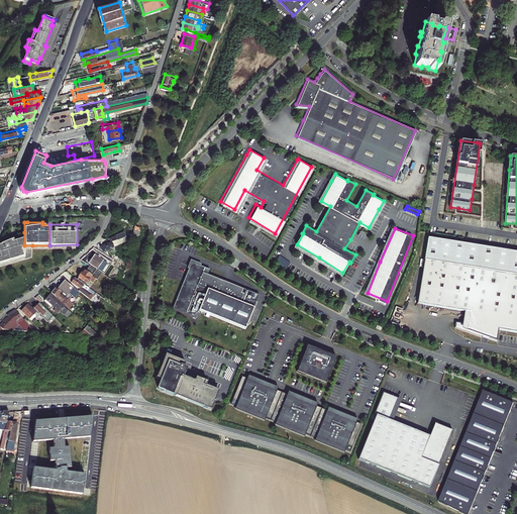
[(112,240),(101,244),(103,249),(122,241),(120,237),(126,235),(124,230),(110,236),(112,240)]
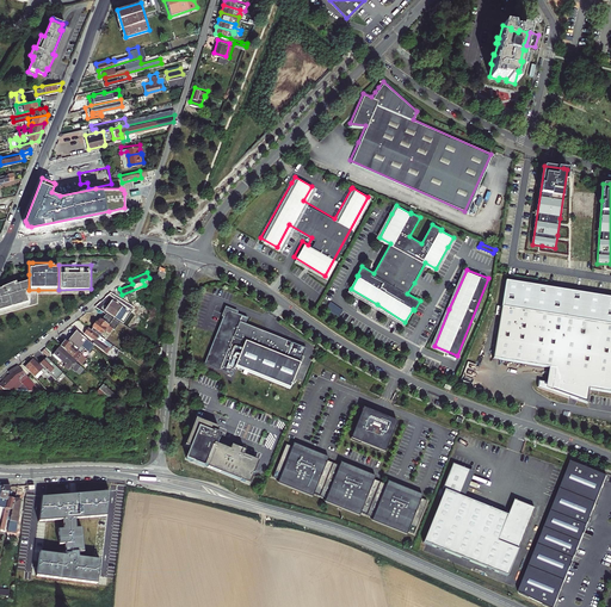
[(0,283),(0,310),(38,299),(38,290),(29,290),(29,274),(13,279),(13,276),(0,279),(1,283),(0,283)]
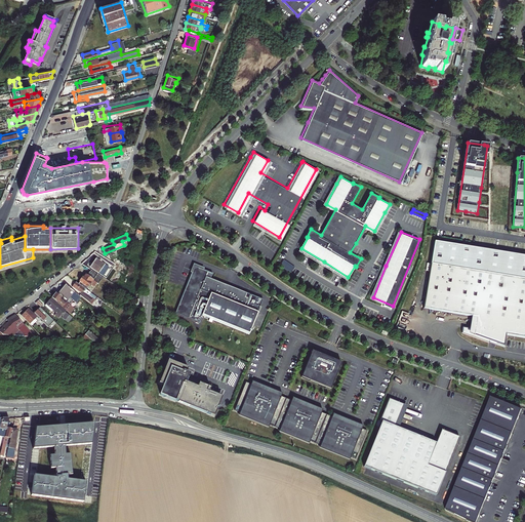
[(430,263),(429,262),(428,268),(431,268),(425,308),(473,315),(471,326),(465,324),(463,329),(506,345),(506,343),(508,333),(524,335),(524,253),(434,239),(430,263)]
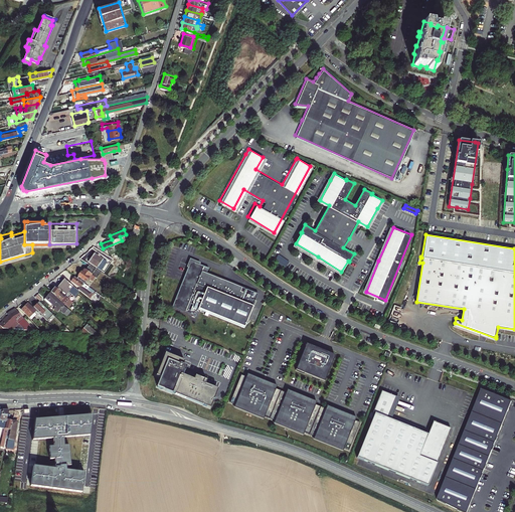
[(89,260),(98,266),(104,258),(96,251),(89,260)]
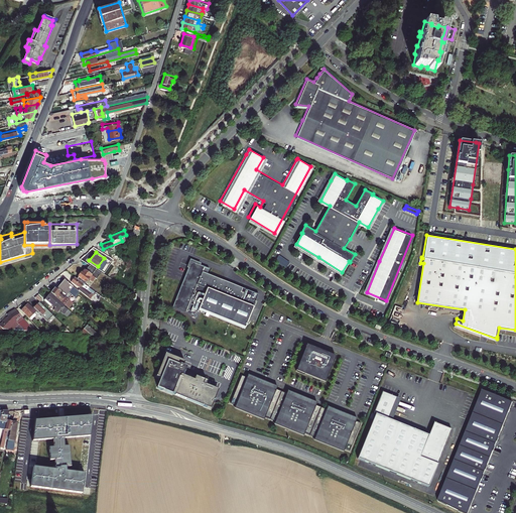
[(210,267),(191,260),(183,280),(172,306),(197,316),(200,308),(207,311),(206,314),(209,315),(210,312),(246,327),(259,293),(243,286),(241,290),(222,282),(223,278),(208,272),(210,267)]
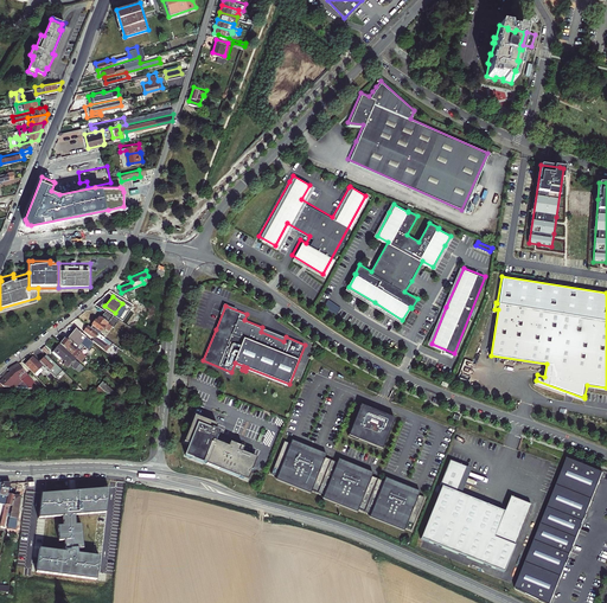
[(106,326),(108,322),(114,314),(107,309),(101,316),(100,315),(97,319),(96,318),(93,324),(91,326),(98,331),(101,332),(106,326)]
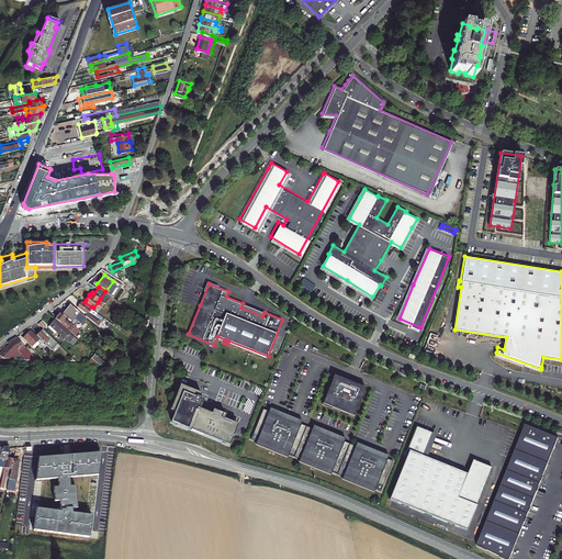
[(85,302),(82,300),(78,305),(87,312),(86,313),(97,321),(99,319),(100,316),(96,314),(89,310),(91,306),(85,302)]
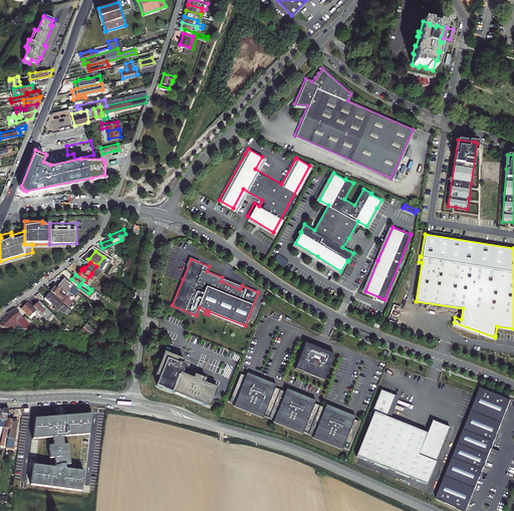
[(79,288),(65,276),(58,284),(66,291),(71,285),(72,287),(72,288),(77,291),(79,288)]
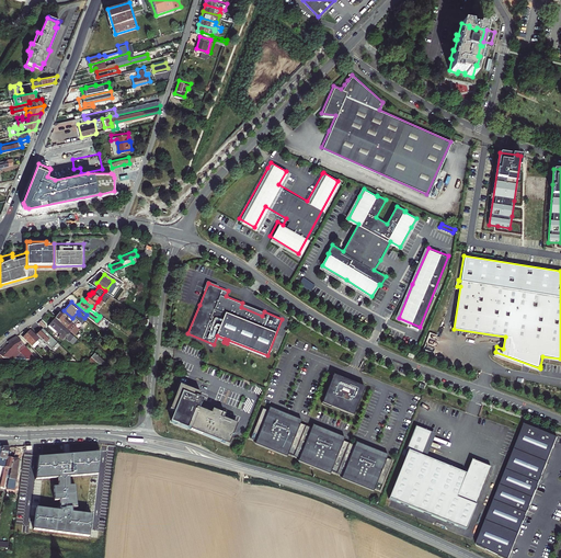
[(78,326),(60,310),(56,316),(71,329),(76,332),(80,328),(78,326)]
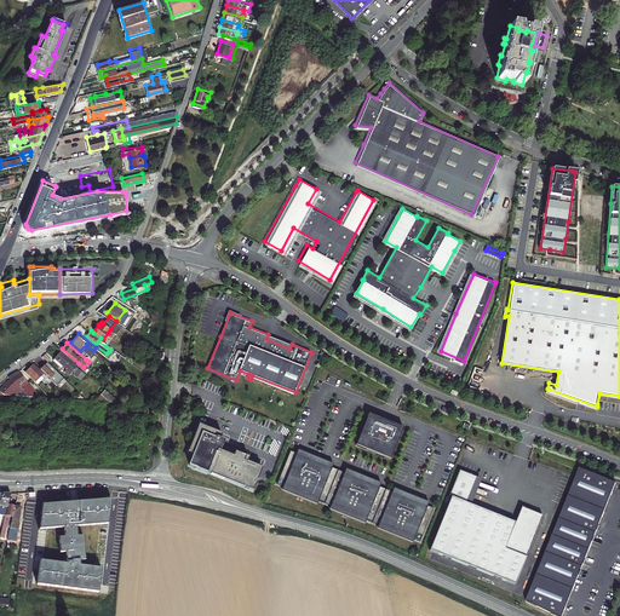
[(79,363),(62,349),(56,356),(63,362),(72,370),(79,363)]
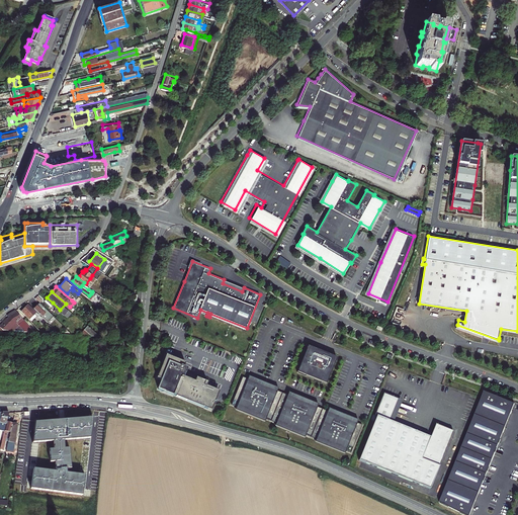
[(29,303),(22,310),(31,319),(37,314),(41,318),(44,316),(37,310),(36,310),(29,303)]
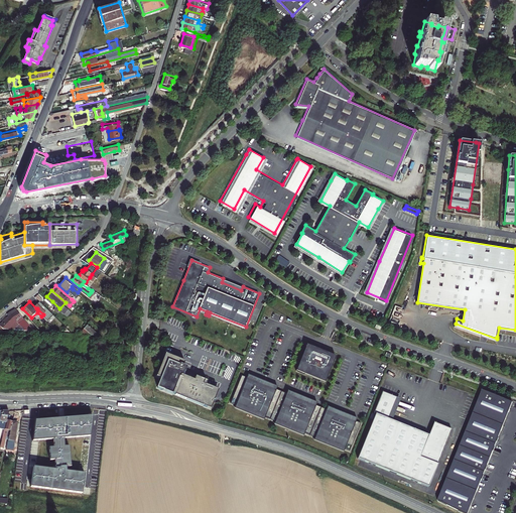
[(46,310),(48,307),(44,304),(42,305),(38,301),(34,305),(37,308),(43,314),(48,318),(50,315),(48,314),(49,313),(46,310)]
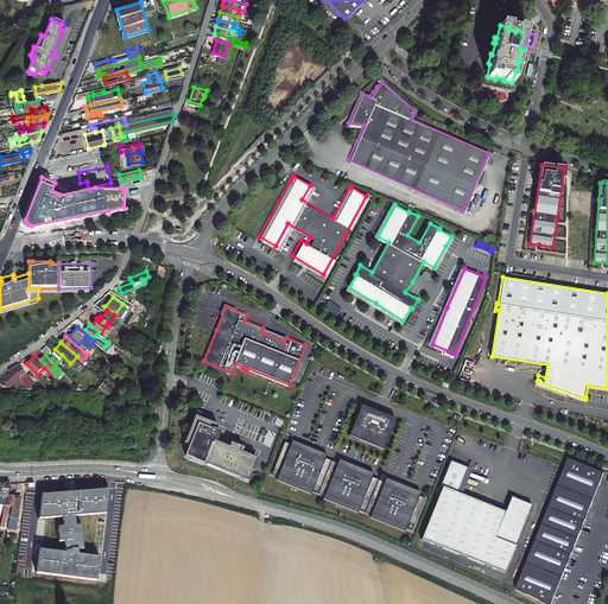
[(78,358),(73,364),(80,369),(84,364),(78,358)]
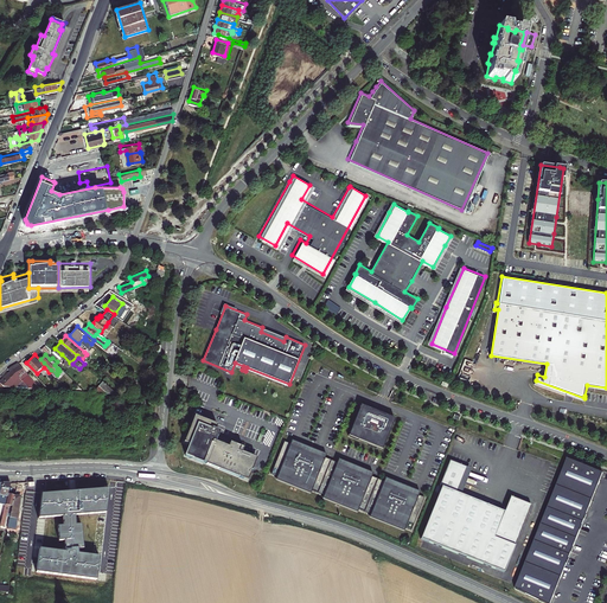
[(5,384),(39,386),(19,361),(12,365),(10,366),(12,369),(4,377),(0,380),(4,384),(5,384)]
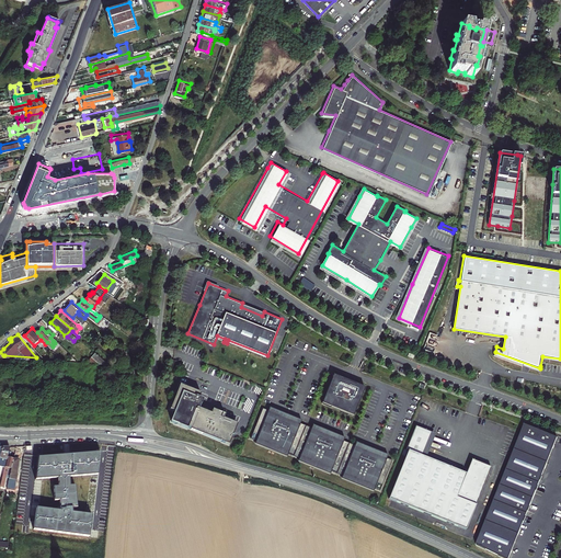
[(109,363),(95,351),(89,359),(92,361),(109,363)]
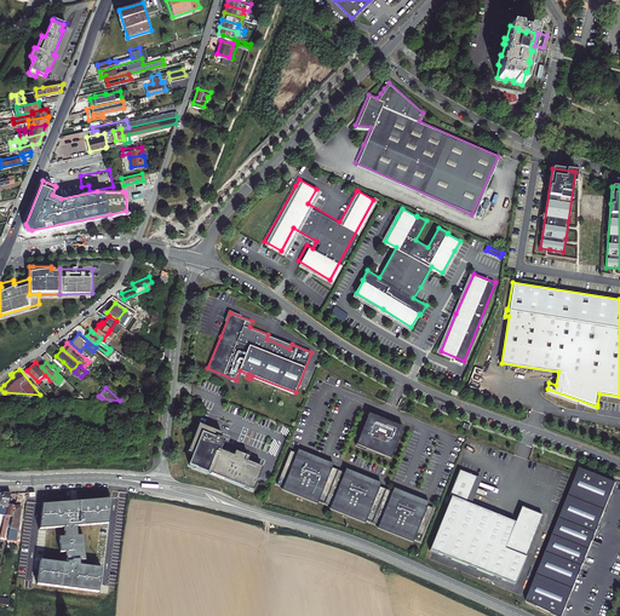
[(386,418),(371,412),(357,442),(392,456),(405,425),(386,418)]
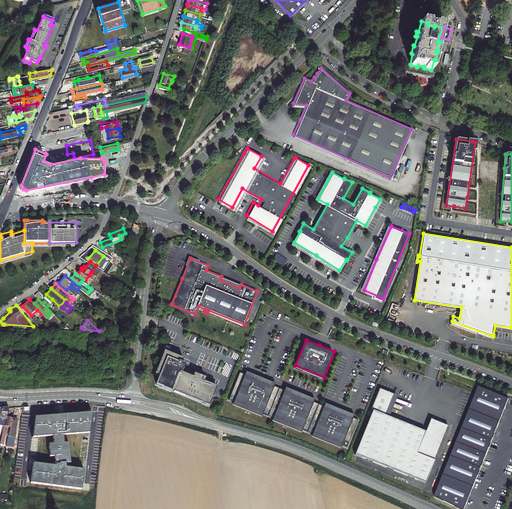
[(184,357),(165,350),(162,357),(156,372),(161,374),(157,383),(161,385),(172,390),(172,389),(203,401),(203,402),(210,404),(212,398),(217,385),(206,380),(205,380),(206,377),(195,372),(193,376),(184,372),(182,371),(185,365),(186,363),(182,361),(184,357)]
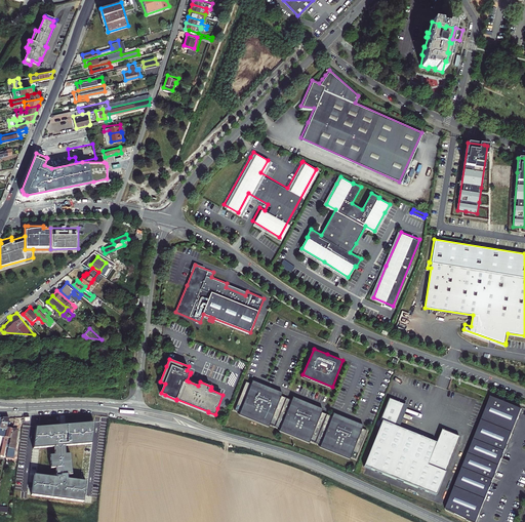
[(358,456),(369,429),(364,427),(365,424),(350,417),(335,411),(333,414),(323,410),(324,407),(309,401),(294,395),(293,398),(283,394),(284,391),(263,383),(253,378),(252,382),(247,379),(236,408),(241,410),(240,413),(270,425),(272,422),(282,426),(281,430),(311,441),(312,438),(322,442),(321,445),(352,457),(353,454),(358,456)]
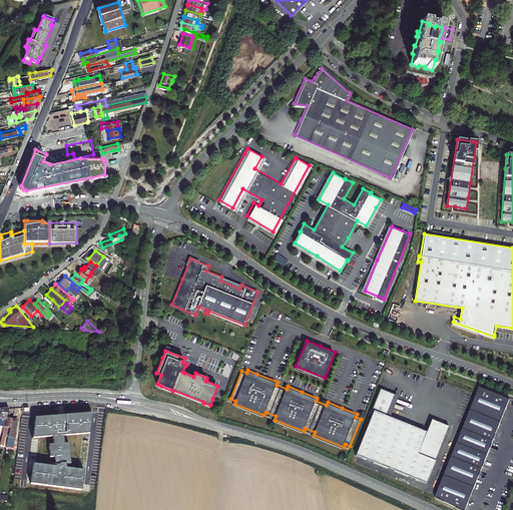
[(478,386),(476,392),(461,430),(434,497),(463,509),(464,509),(509,398),(478,386)]
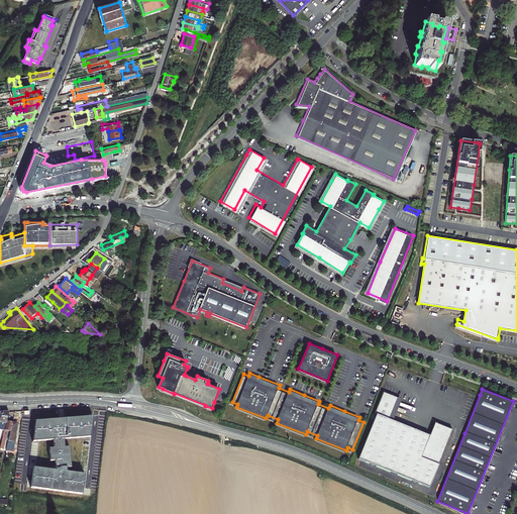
[(403,398),(385,391),(360,457),(431,487),(454,429),(436,422),(432,431),(430,431),(429,434),(394,420),(403,398)]
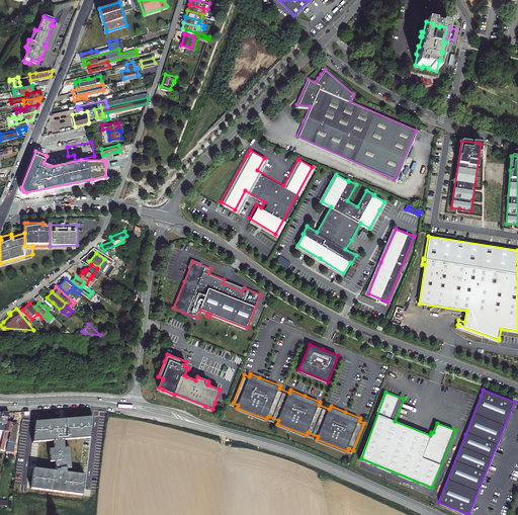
[(0,427),(4,429),(7,419),(9,410),(2,410),(0,418),(0,427)]
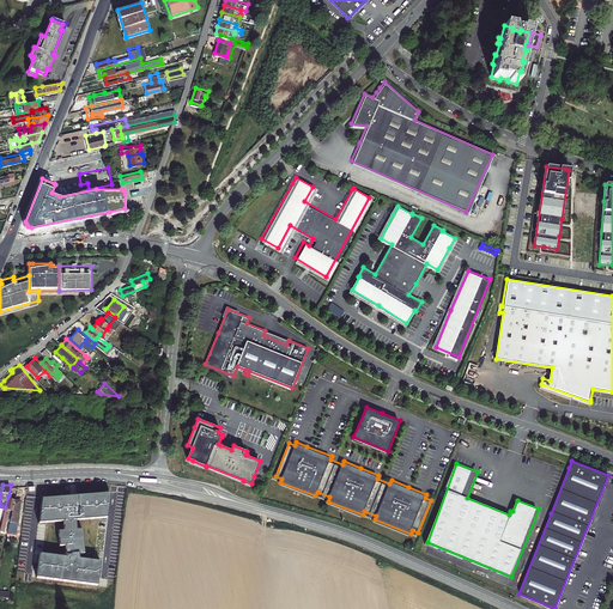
[(110,491),(42,495),(38,521),(47,519),(64,519),(64,529),(58,529),(59,544),(65,543),(66,555),(40,550),(38,562),(36,574),(97,582),(98,571),(101,559),(79,555),(78,550),(84,550),(82,527),(77,527),(76,517),(107,515),(110,491)]
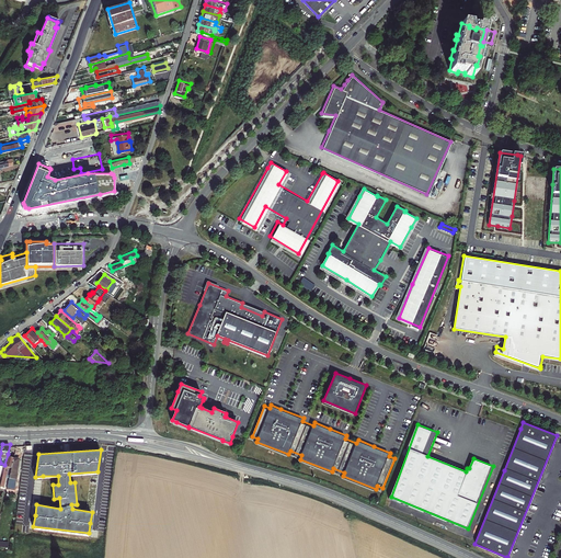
[(8,454),(4,465),(0,482),(2,484),(7,468),(11,469),(14,456),(8,454)]
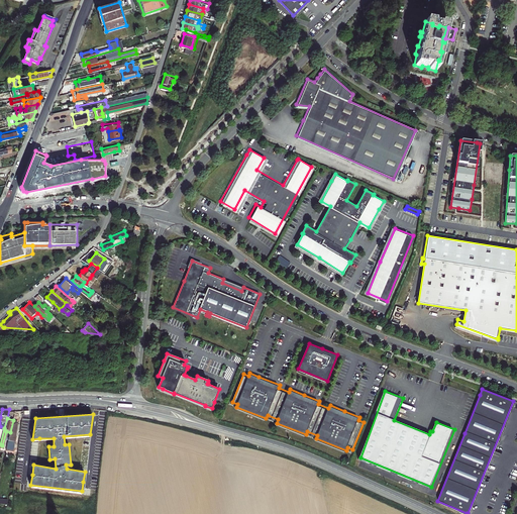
[(10,432),(7,445),(13,446),(17,419),(13,419),(13,420),(10,432)]
